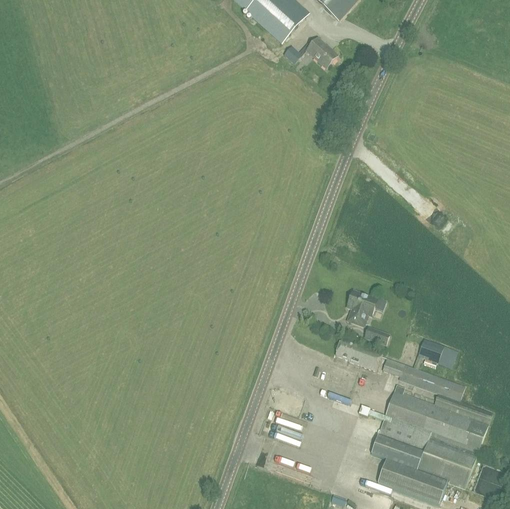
[(233,0),(280,42),(308,11),(295,0),(233,0)]
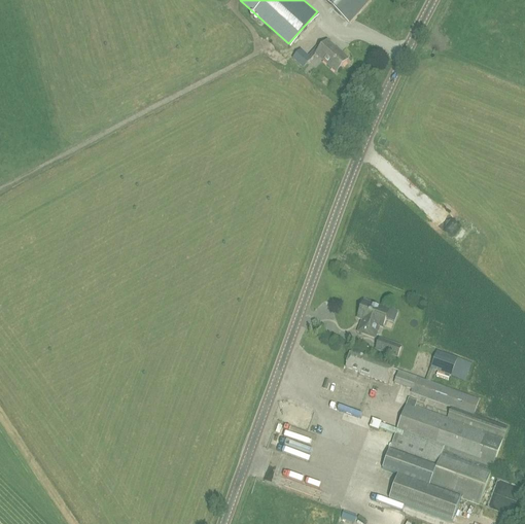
[(323,0),(347,21),(364,0),(323,0)]
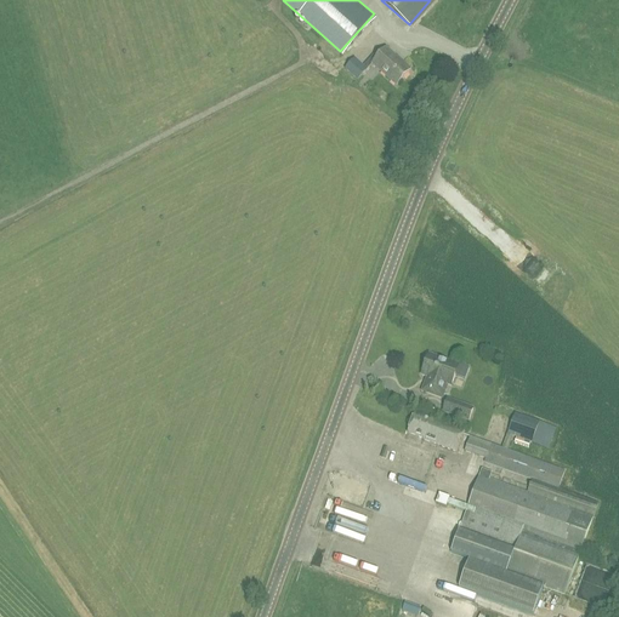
[(408,68),(384,46),(372,61),(395,83),(408,68)]
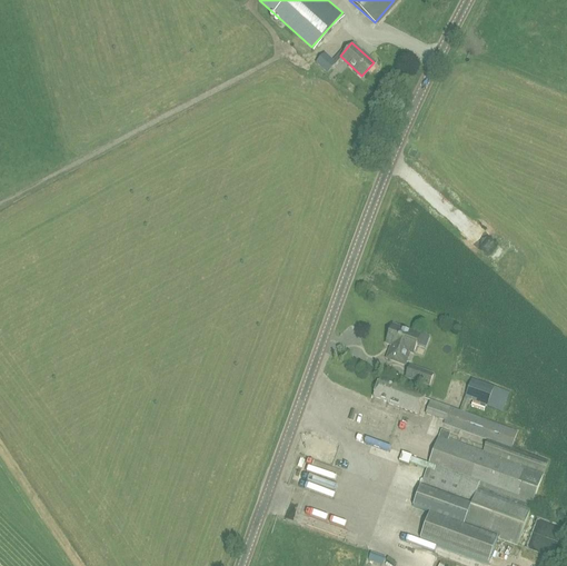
[(326,70),(335,60),(331,58),(322,50),(314,60),(326,70)]
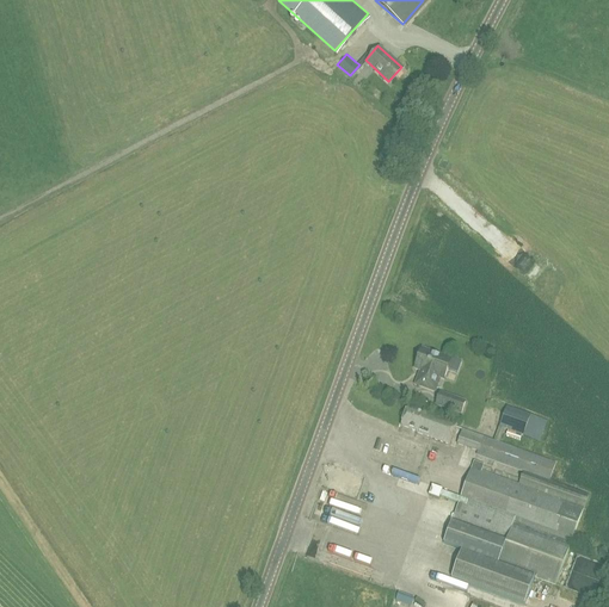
[(460,211),(475,224),(485,212),(469,199),(460,211)]
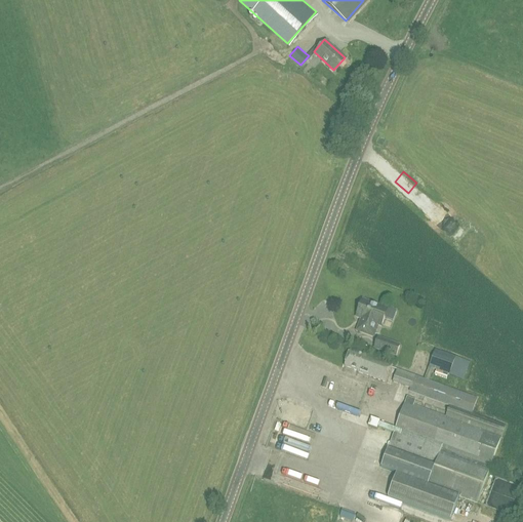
[(414,199),(454,236),(463,227),(423,190),(414,199)]
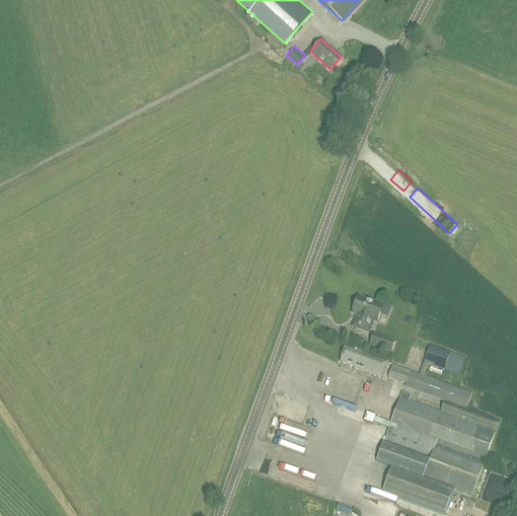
[(375,319),(378,311),(376,310),(379,302),(356,294),(351,310),(356,312),(352,324),(367,329),(371,318),(375,319)]
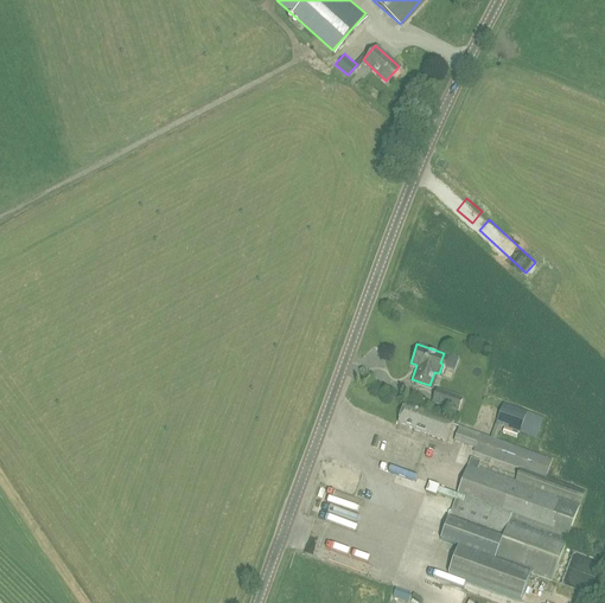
[(456,408),(460,397),(451,393),(446,404),(456,408)]
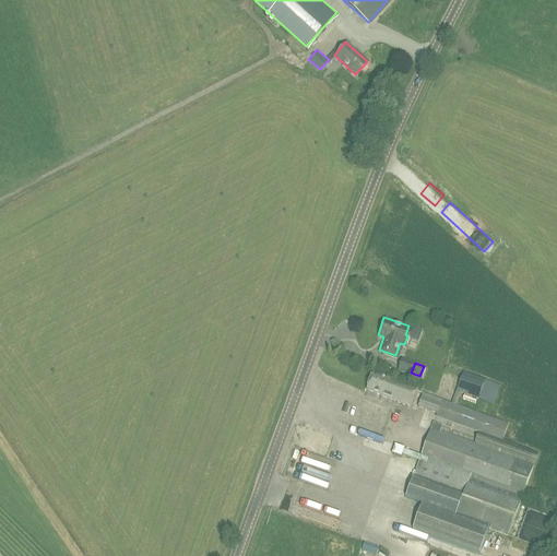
[(493,401),(498,382),(462,369),(454,388),(493,401)]
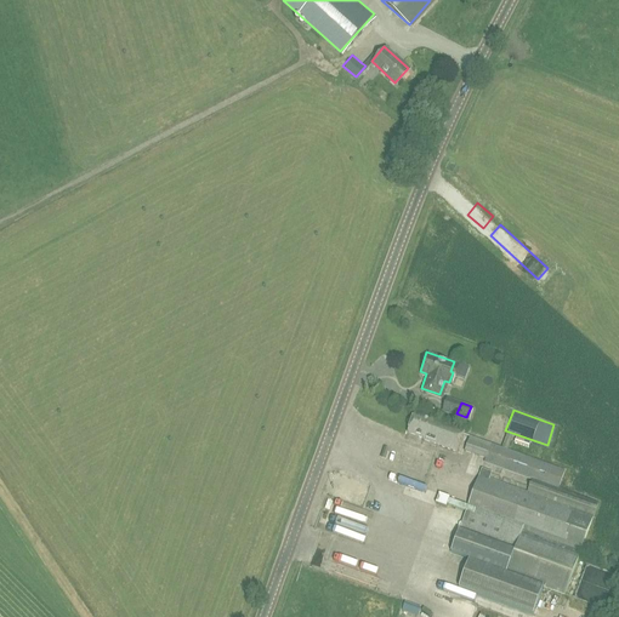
[(427,417),(412,411),(405,430),(421,435),(420,436),(455,450),(463,428),(429,416),(427,417)]
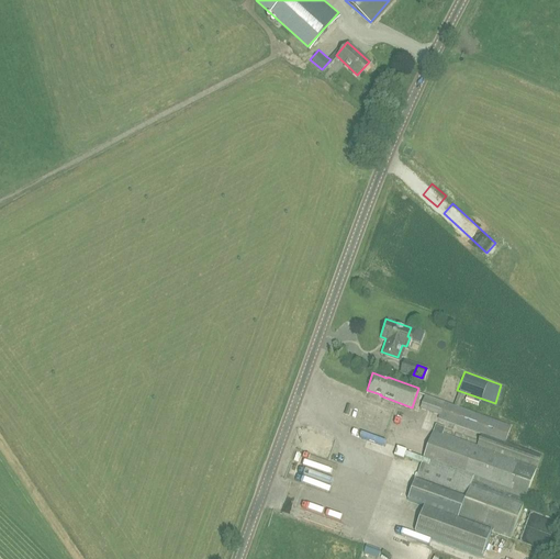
[(443,400),(424,393),(418,406),(438,413),(437,416),(480,432),(476,444),(441,432),(444,425),(434,422),(422,456),(404,449),(403,455),(421,461),(417,470),(415,470),(412,477),(414,478),(406,499),(424,504),(414,530),(482,555),(491,529),(511,536),(540,453),(504,439),(510,424),(443,400)]
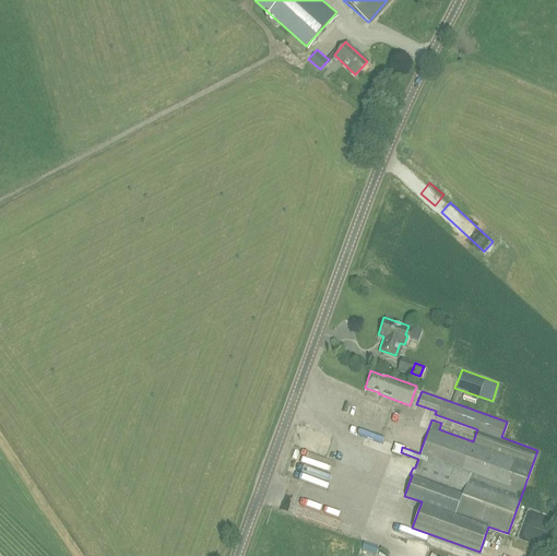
[(395,433),(404,418),(398,415),(390,429),(395,433)]
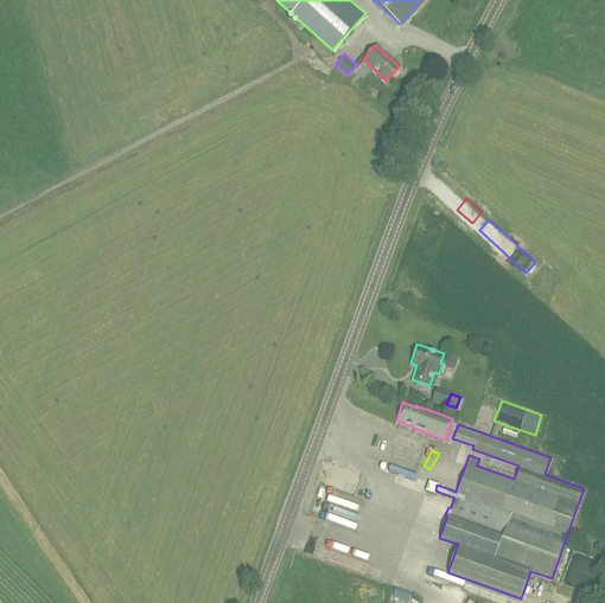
[(422,483),(433,486),(435,475),(425,473),(422,483)]
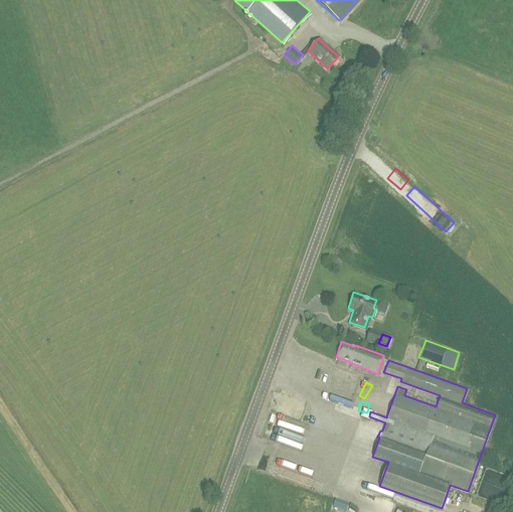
[(273,410),(269,419),(275,421),(278,412),(273,410)]
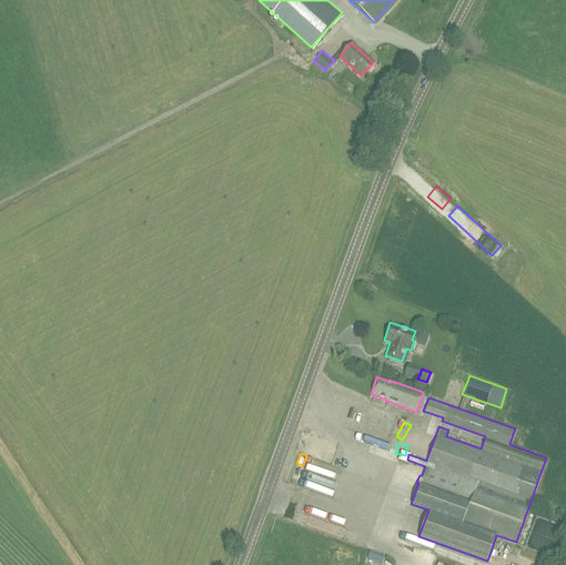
[(367,558),(383,561),(385,551),(370,547),(367,558)]
